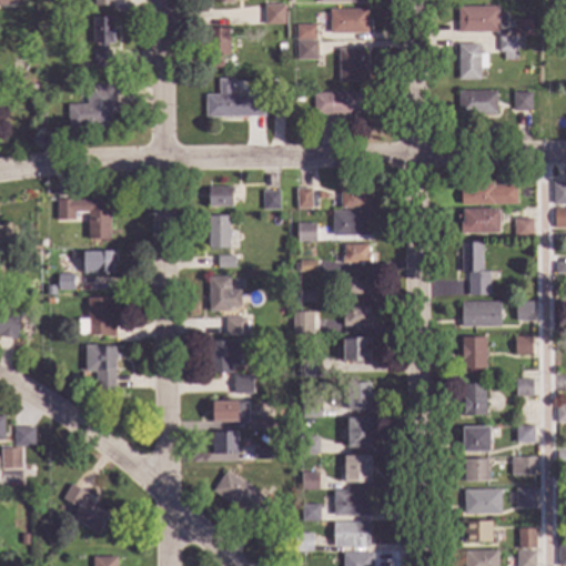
[(286,23),(266,24),(266,4),(286,3),(286,23)]
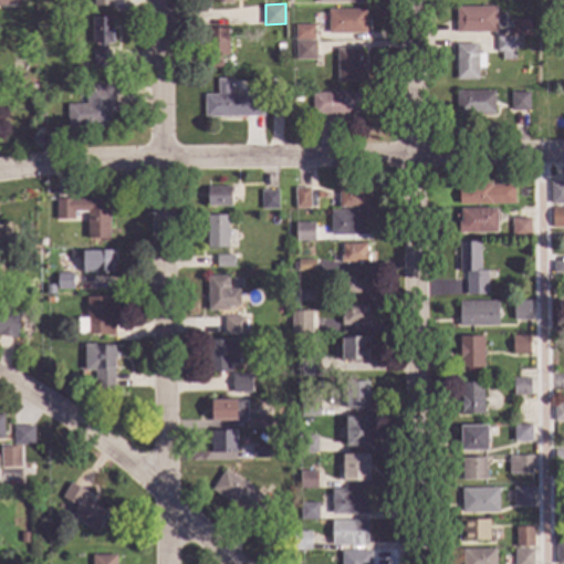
[(498,31),(458,32),(458,6),(498,6),(498,31)]
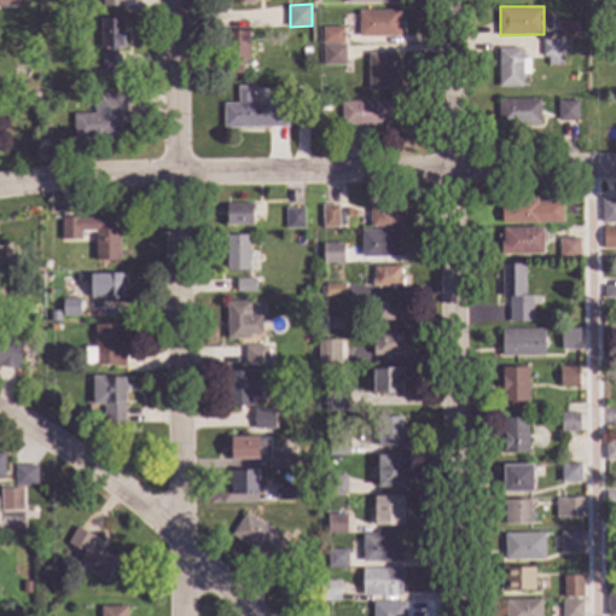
[(401,35),(360,35),(360,10),(401,10),(401,35)]
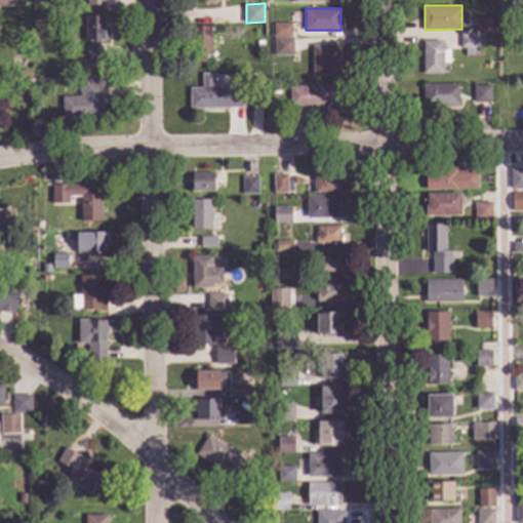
[(106,40),(101,40),(101,46),(104,46),(104,61),(87,62),(87,46),(92,46),(92,40),(87,40),(87,15),(106,14),(106,40)]
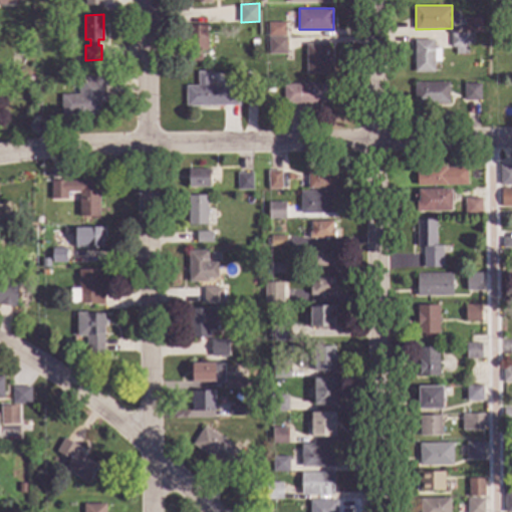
[(483,32),(467,32),(466,16),(483,16),(483,32)]
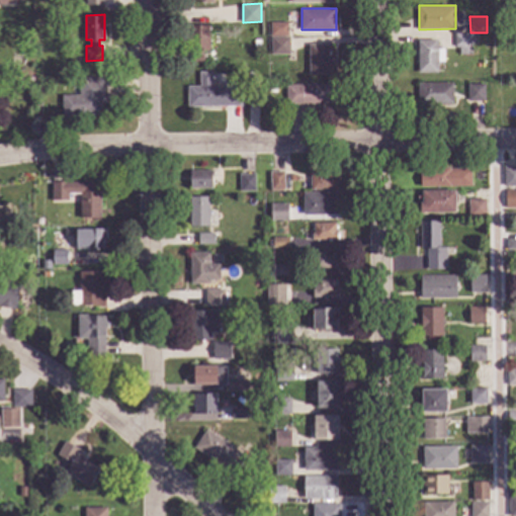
[(288,35),(271,35),(271,22),(288,22),(288,35)]
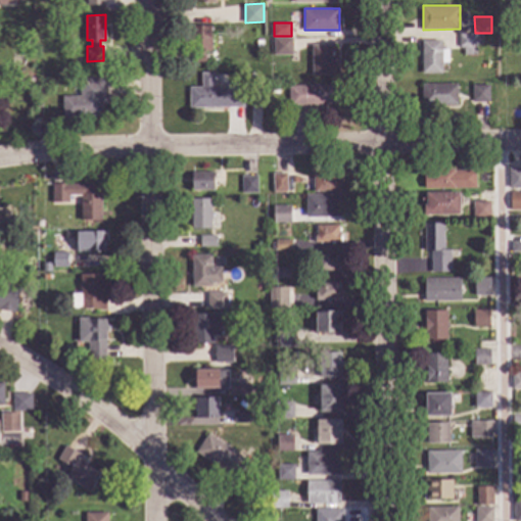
[(211,51),(206,51),(206,61),(193,61),(193,26),(211,26),(211,51)]
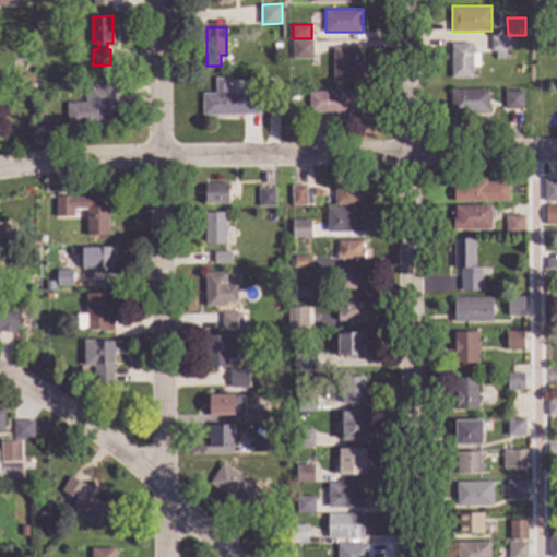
[(517,48),(512,48),(512,50),(510,50),(510,58),(497,58),(496,50),(493,50),(493,36),(517,35),(517,48)]
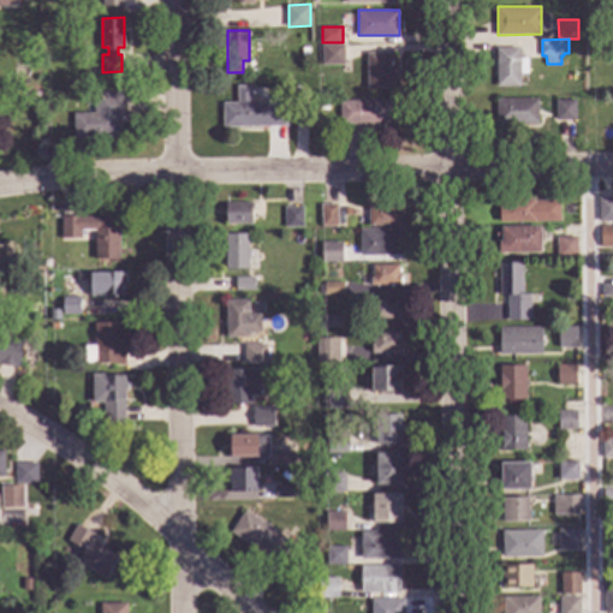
[(345,64),(323,64),(323,45),(345,45),(345,64)]
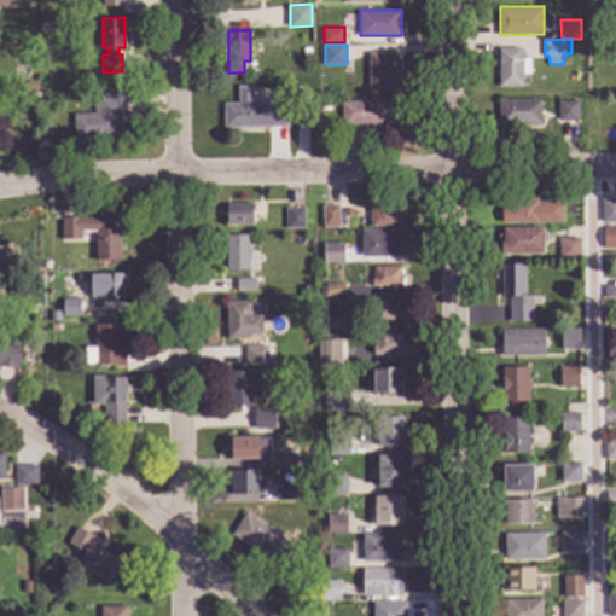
[(523,57),(532,57),(532,74),(523,74),(523,86),(500,86),(500,83),(499,83),(499,76),(500,76),(500,47),(523,47),(523,57)]
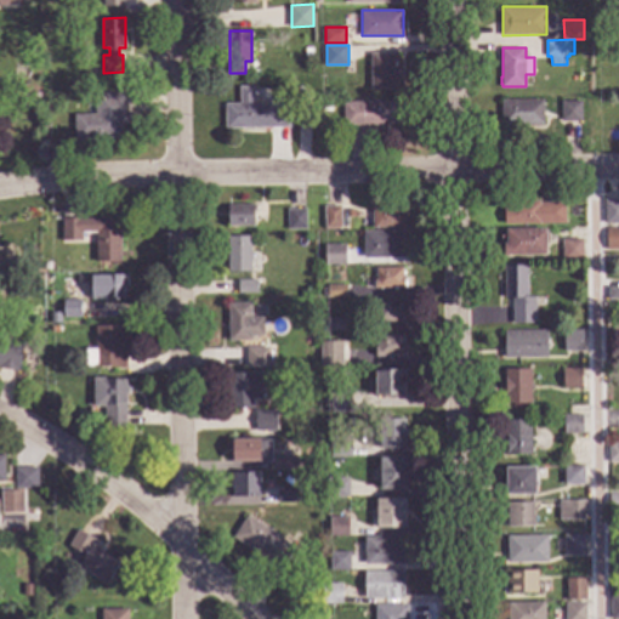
[(397,52),(397,64),(404,64),(404,89),(372,89),(372,52),(397,52)]
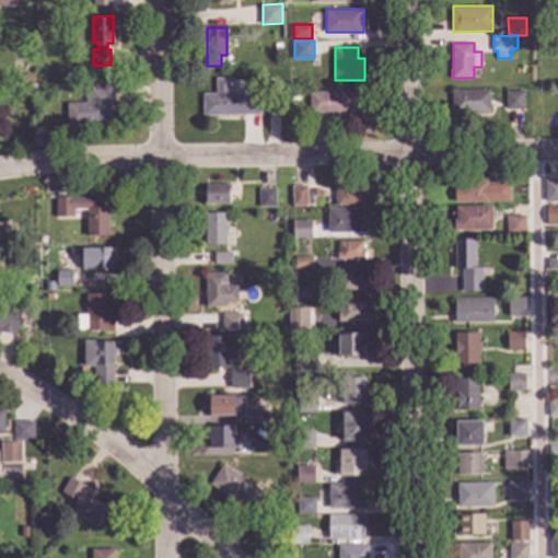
[(230,92),(239,92),(239,95),(243,95),(243,89),(258,89),(258,95),(260,95),(262,114),(204,115),(204,93),(217,93),(217,78),(230,77),(230,92)]
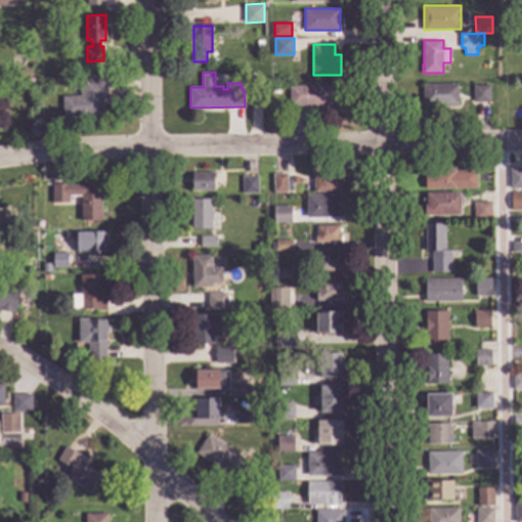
[(109,103),(102,103),(103,116),(63,117),(63,96),(81,96),(81,79),(109,78),(109,103)]
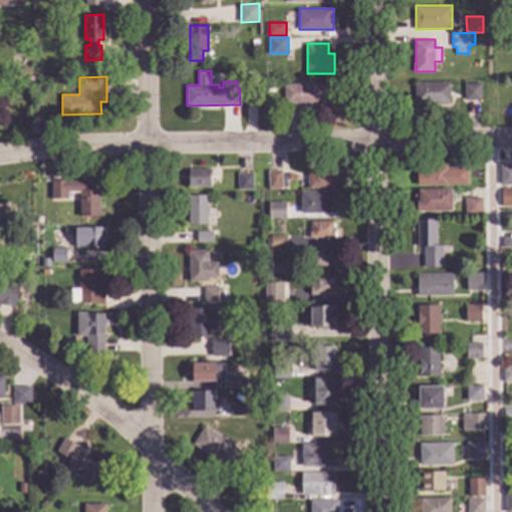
[(450,102),(434,102),(434,104),(427,104),(427,102),(416,102),(416,82),(450,81),(450,102)]
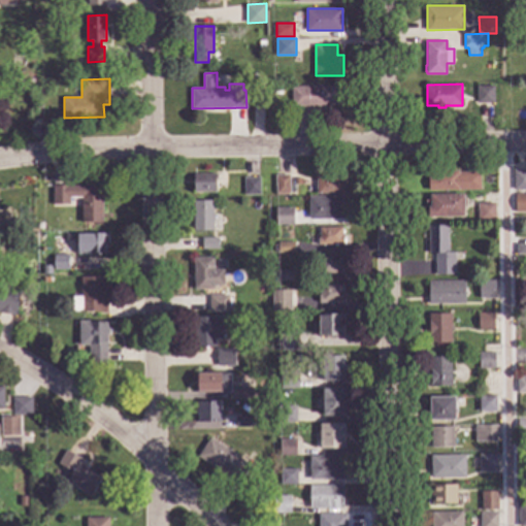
[(343,106),(293,106),(293,86),(342,85),(343,106)]
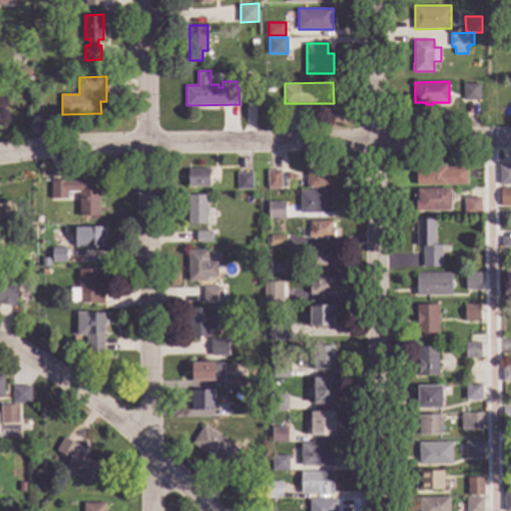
[(481,99),(464,100),(464,82),(481,82),(481,99)]
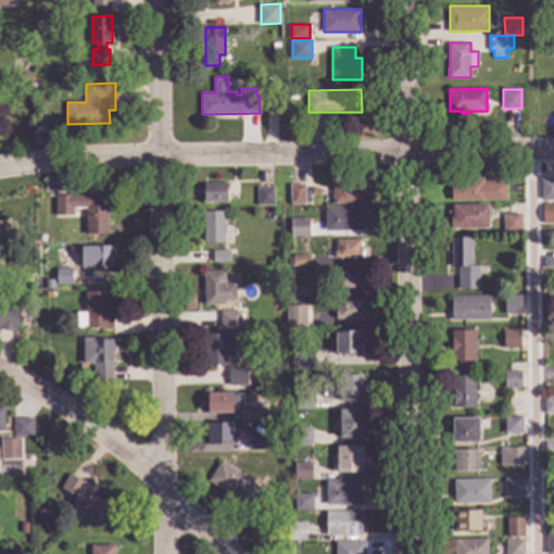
[(553,196),(542,196),(542,177),(553,177),(553,196)]
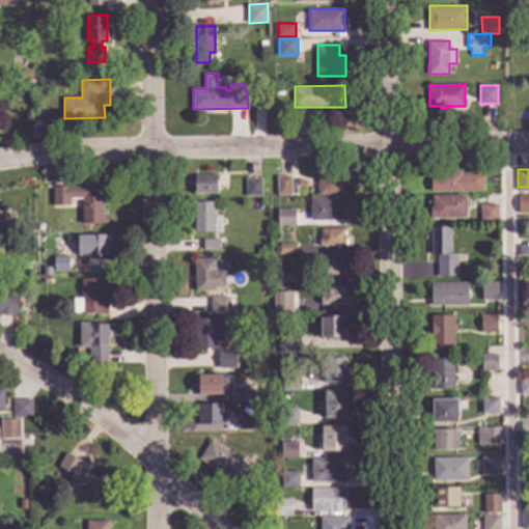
[(346,194),(318,194),(318,172),(346,171),(346,194)]
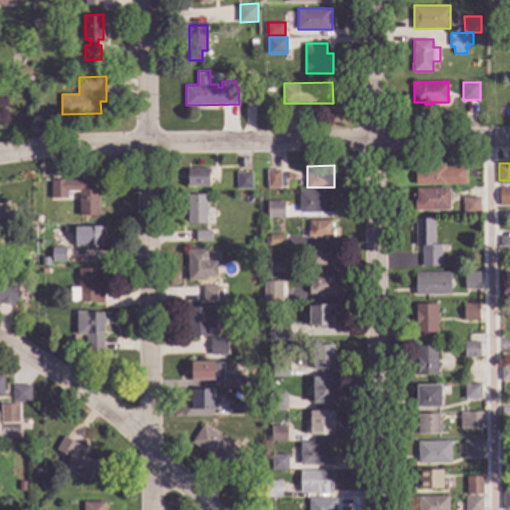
[(445,166),(466,166),(467,183),(416,184),(416,171),(419,171),(419,165),(445,165),(445,166)]
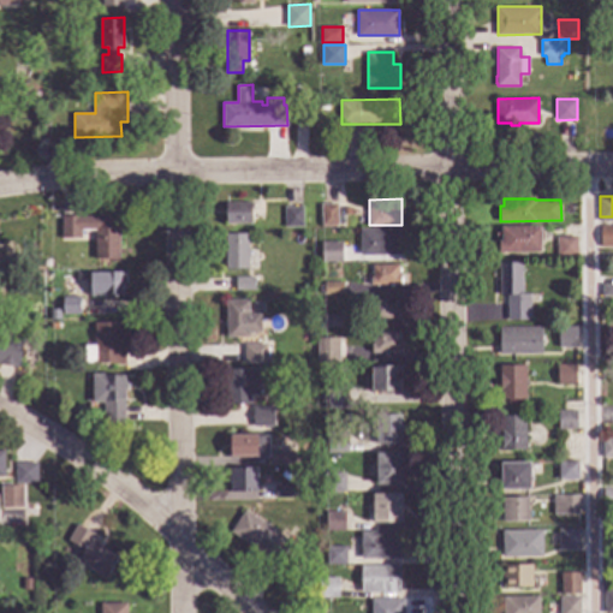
[(254,222),(227,222),(227,202),(254,202),(254,222)]
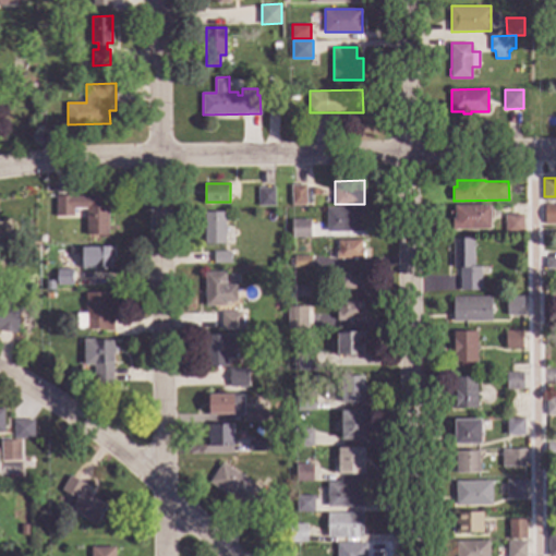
[(306,204),(292,204),(292,184),(306,184),(306,204)]
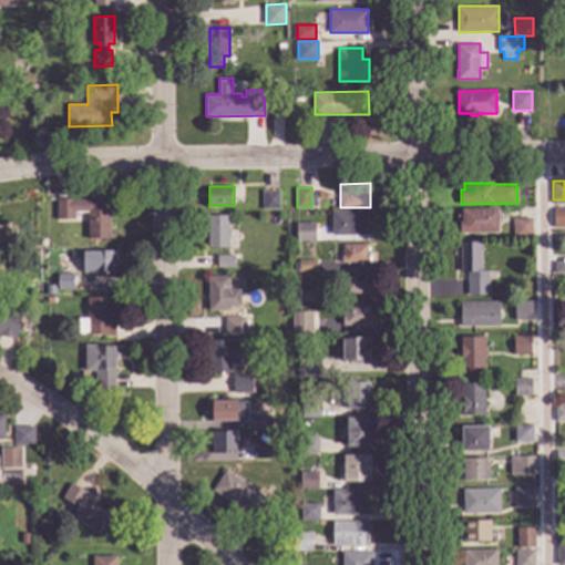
[(279,208),(263,208),(263,191),(279,191),(279,208)]
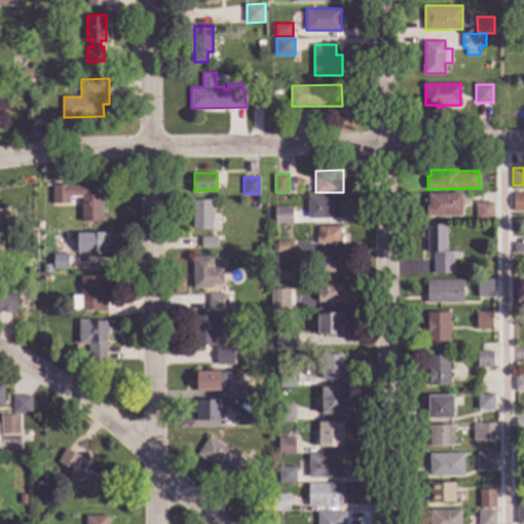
[(106,200),(103,200),(103,221),(82,221),(82,196),(70,196),(70,203),(53,203),(53,184),(105,183),(106,200)]
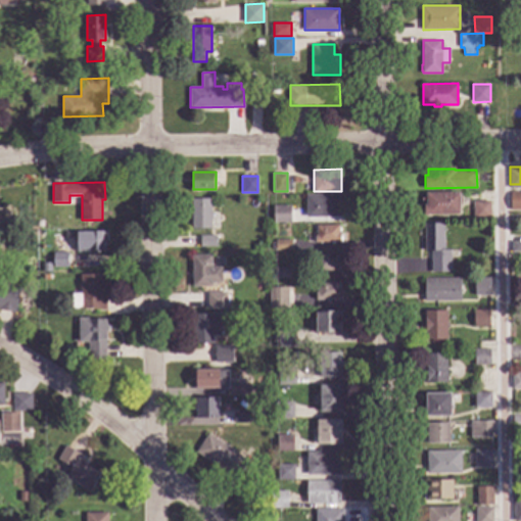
[(461,214),(425,215),(425,204),(427,204),(427,192),(461,191),(461,214)]
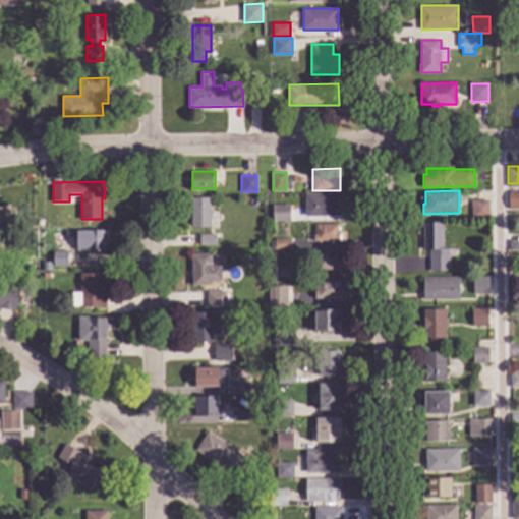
[(518,208),(509,209),(509,190),(518,190),(518,208)]
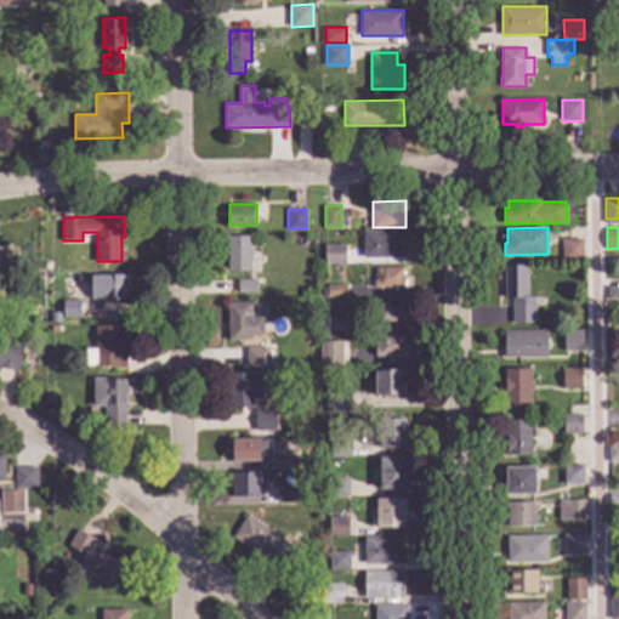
[(407,257),(364,257),(364,231),(405,230),(407,257)]
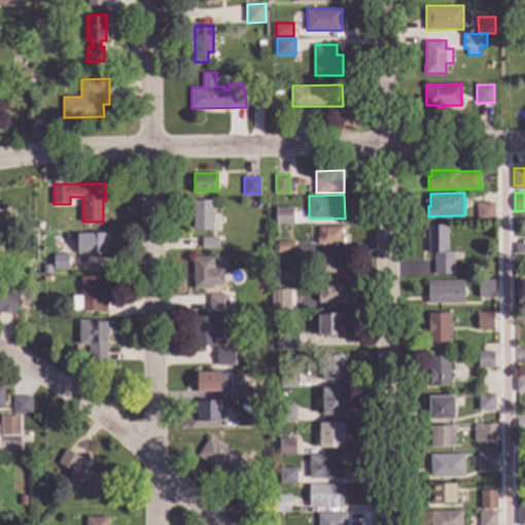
[(214,230),(195,230),(195,200),(214,200),(214,230)]
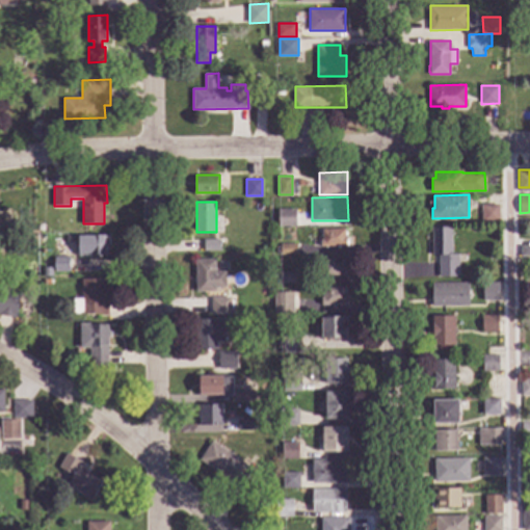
[(500,221),(482,221),(482,204),(500,204),(500,221)]
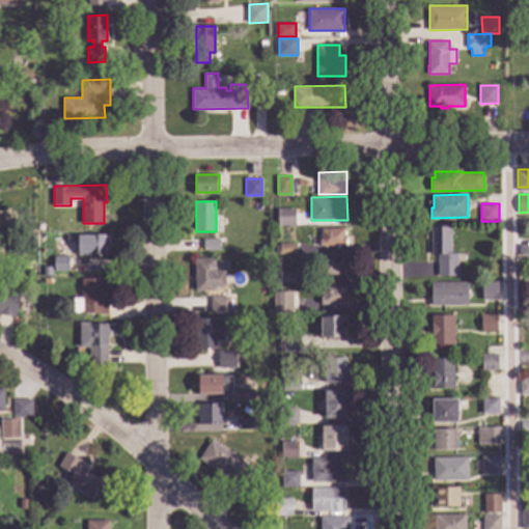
[(296,225),(278,225),(278,209),(296,209),(296,225)]
